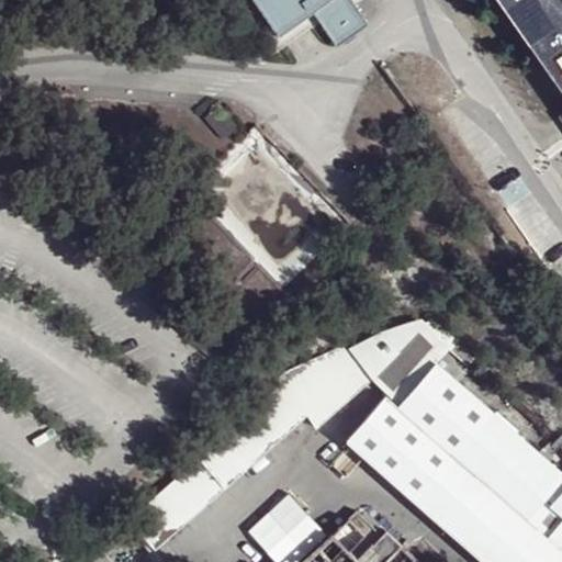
[(317,17),(335,0),(256,0),(282,37),(317,17)]
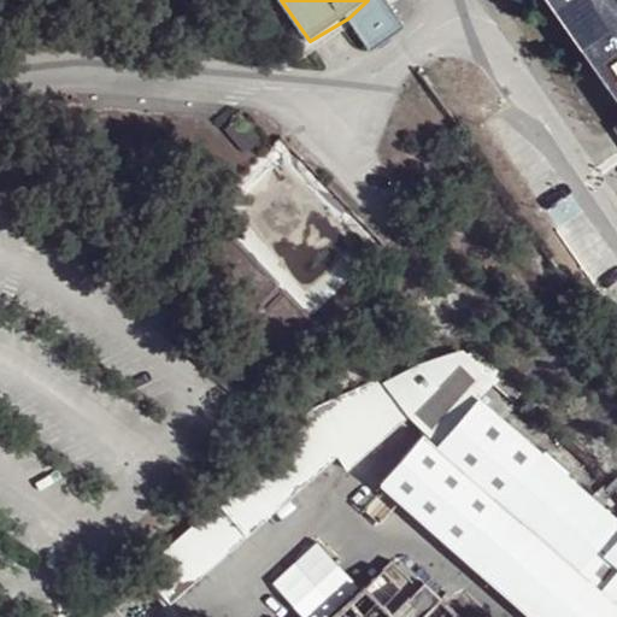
[(409,31),(387,0),(368,0),(348,18),(375,54),(397,39),(409,31)]
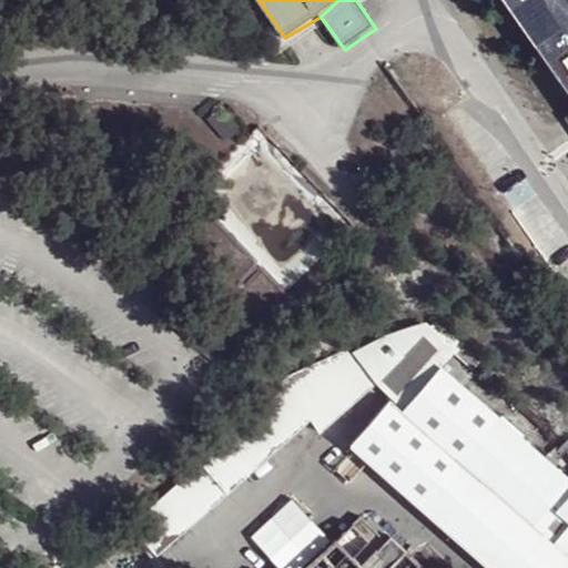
[(567,0),(504,0),(567,90),(567,0)]
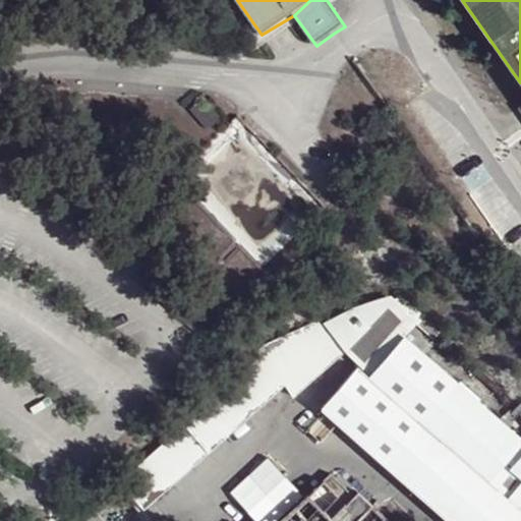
[(290,336),(116,483),(138,510),(291,380),(281,367),(309,343),(301,333),(293,340),(290,336)]
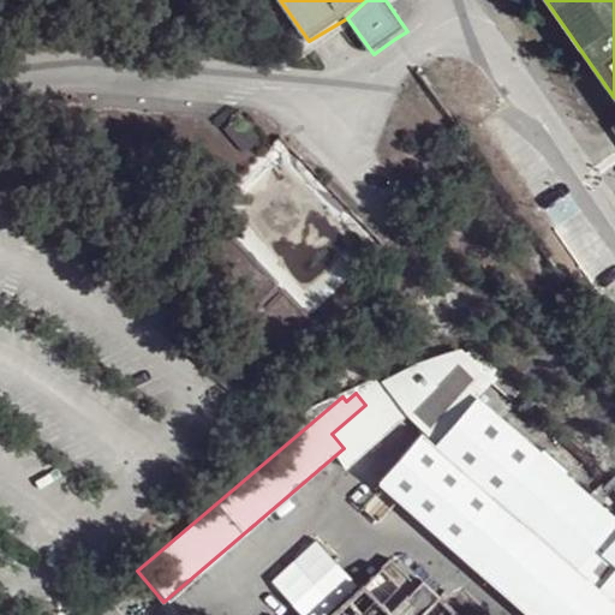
[(435,445),(495,497),(537,448),(477,395),(435,445)]
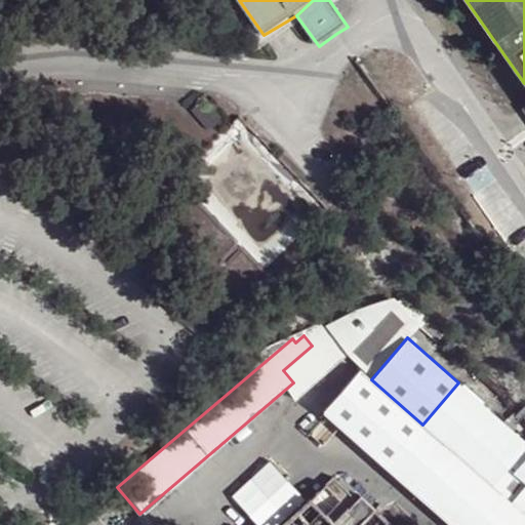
[(361,370),(322,413),(453,524),(524,524),(524,440),(458,382),(422,425),(371,379),(361,370)]
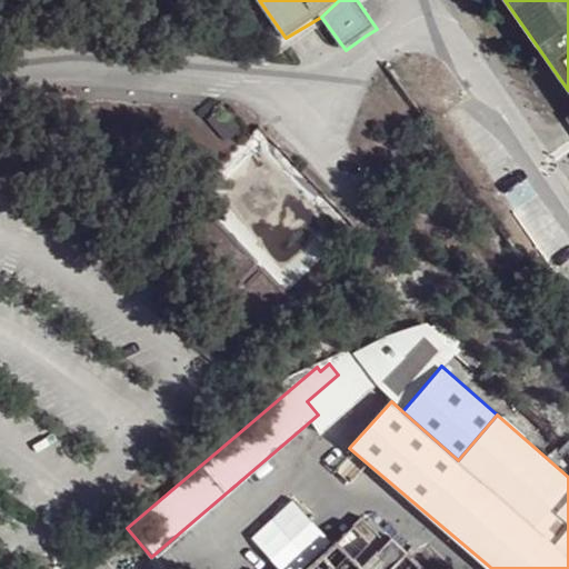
[(423,568),(391,538),(381,546),(355,521),(307,568),(423,568)]
